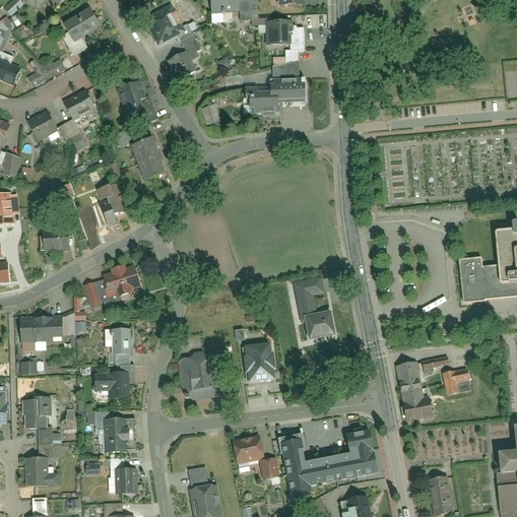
[(8,0),(0,8),(8,16),(20,4),(15,0),(8,0)]
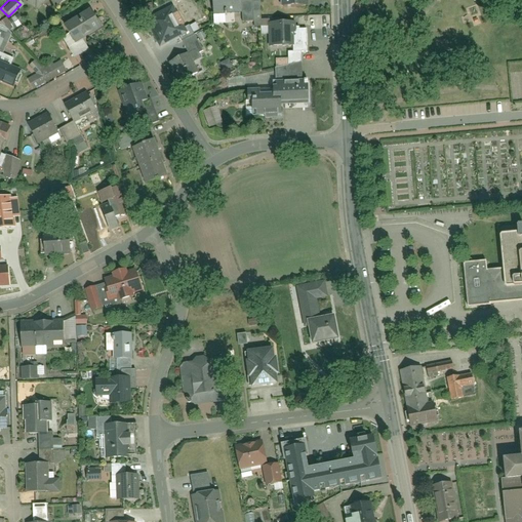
[(23,0),(24,1),(31,9),(41,0),(23,0)]
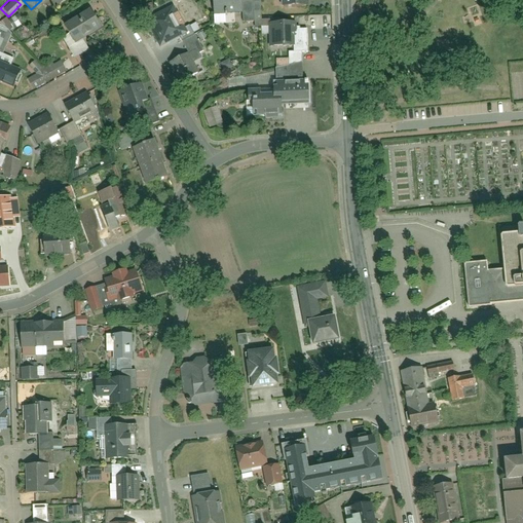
[(210,0),(212,13),(236,11),(235,0),(210,0)]
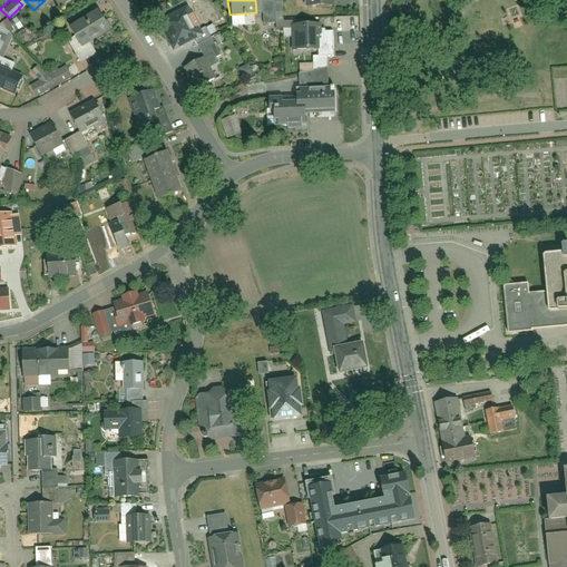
[(181,3),(155,18),(170,47),(197,31),(181,3)]
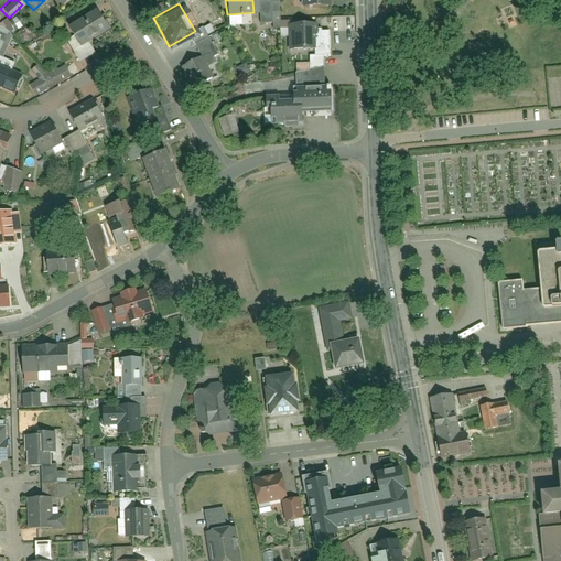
[(94,10),(64,28),(69,36),(77,49),(86,42),(106,30),(94,10)]
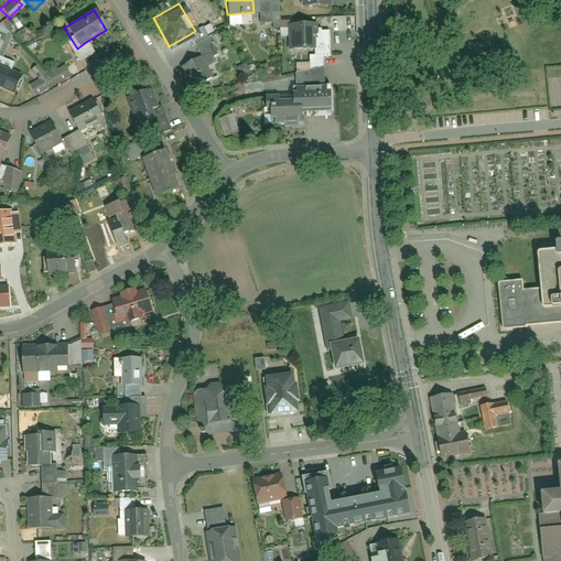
[(315,23),(288,24),(288,49),(315,47),(315,23)]
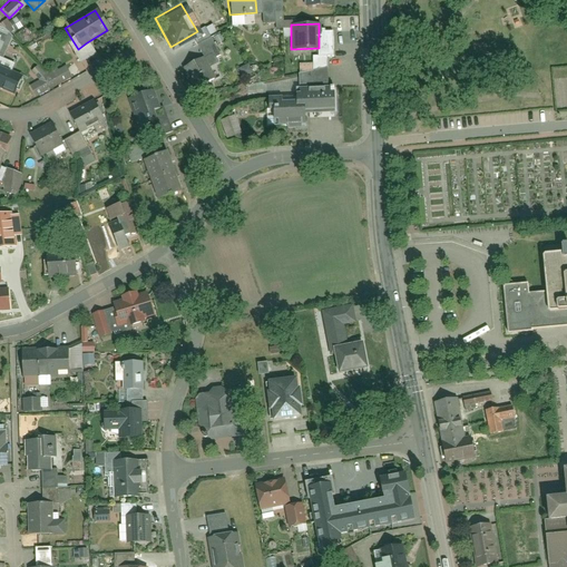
[(10,30),(0,25),(0,52),(10,30)]
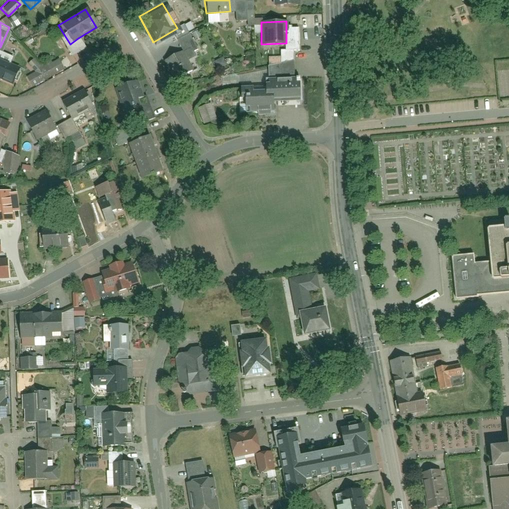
[(63,33),(57,37),(68,54),(82,45),(78,38),(70,44),(63,33)]
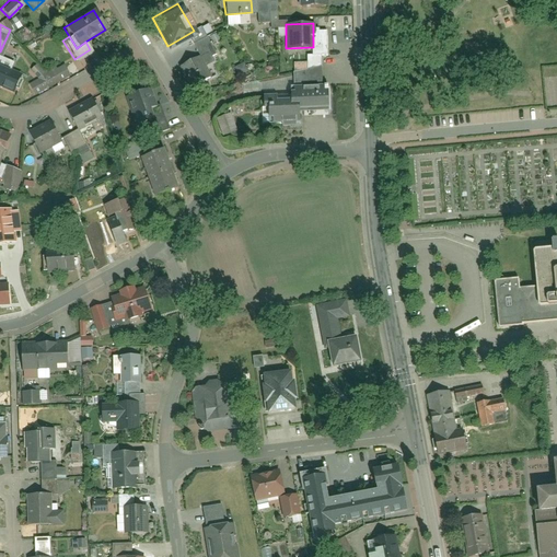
[(204,50),(176,66),(186,85),(209,73),(204,62),(209,60),(204,50)]
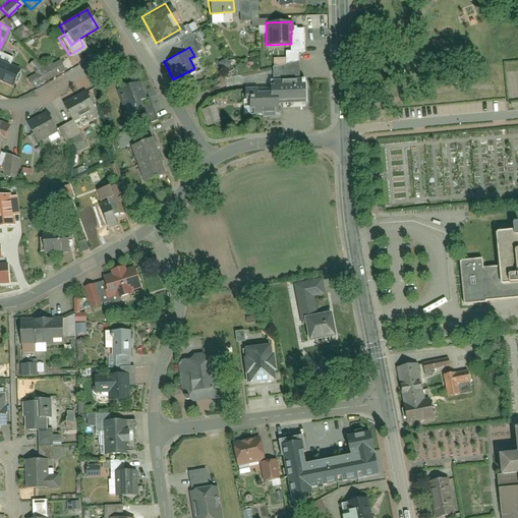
[(219,67),(227,64),(224,57),(216,60),(219,67)]
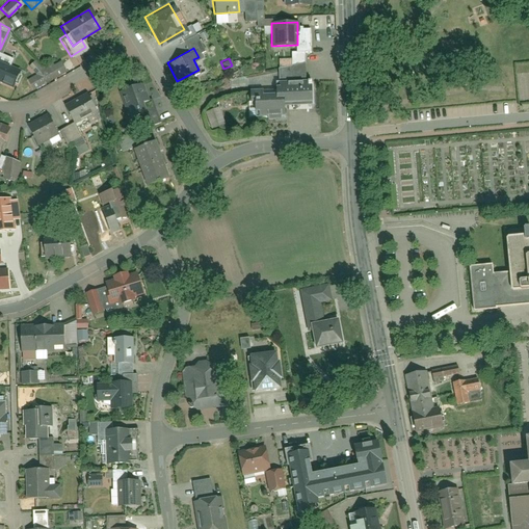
[(58,59),(41,70),(32,59),(26,64),(33,74),(25,79),(31,89),(64,71),(58,59)]
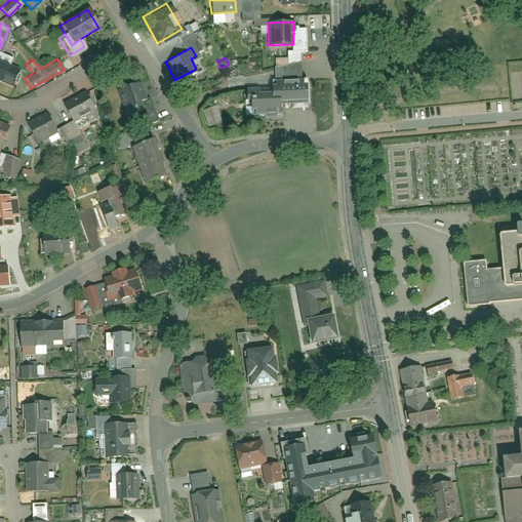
[(0,81),(13,87),(21,71),(0,61),(0,81)]
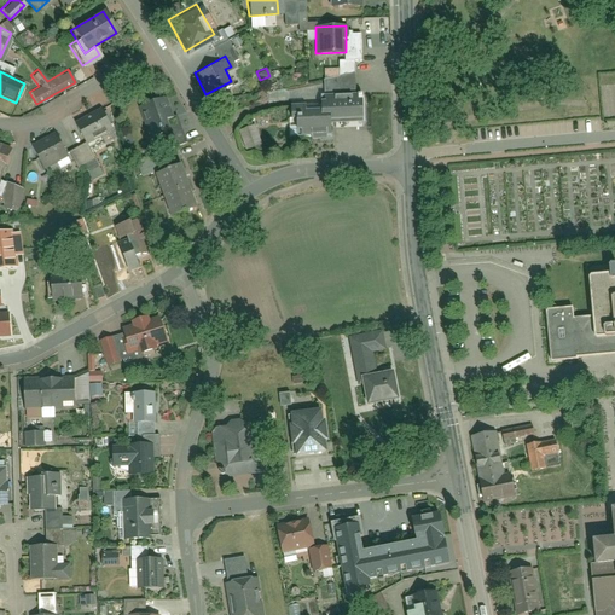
[(265,98),(301,96),(301,87),(265,90),(265,98)]
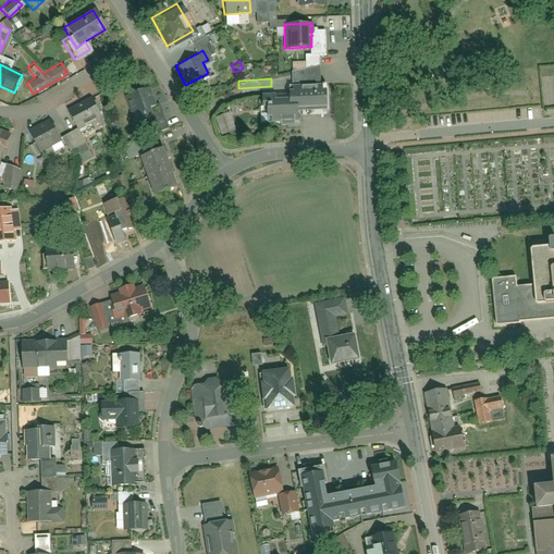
[(147,87),(122,97),(134,127),(152,121),(147,108),(154,106),(147,87)]
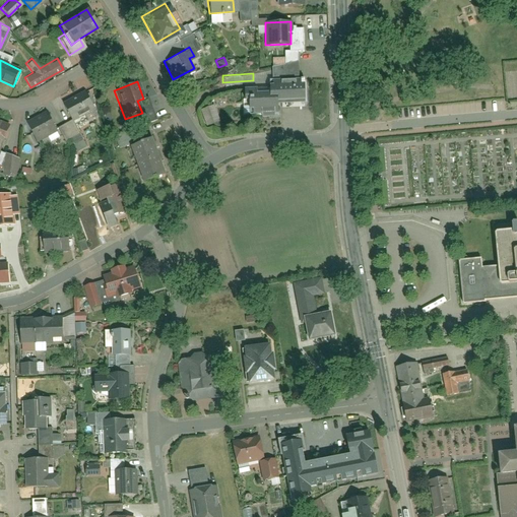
[(300,82),(240,87),(242,117),(276,114),(275,104),(302,101),(300,82)]
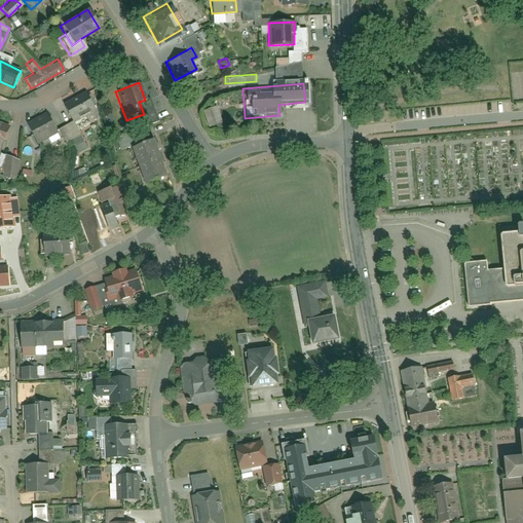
[(85,91),(62,103),(71,121),(94,111),(85,91)]
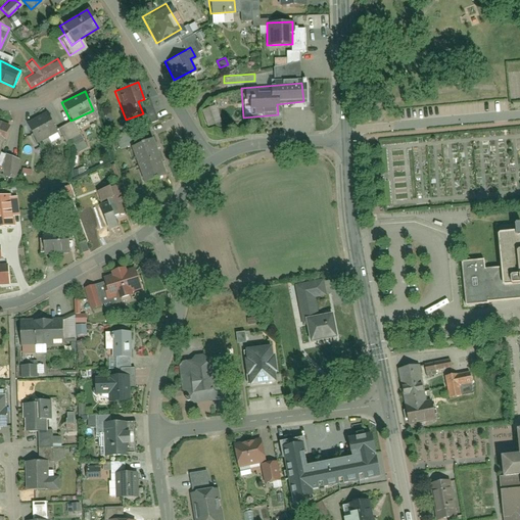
[(198,108),(204,125),(218,121),(213,103),(198,108)]
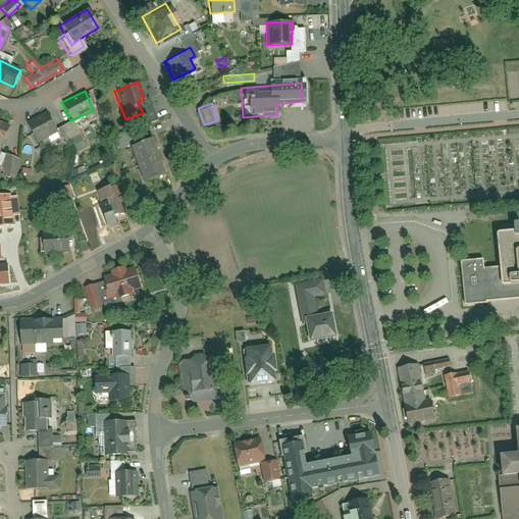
[(42,112),(22,122),(33,142),(52,133),(42,112)]
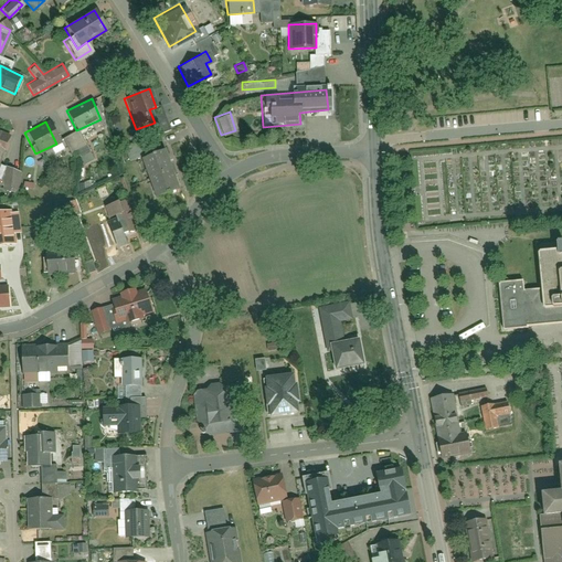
[(74,130),(60,139),(69,152),(74,149),(83,145),(74,130)]
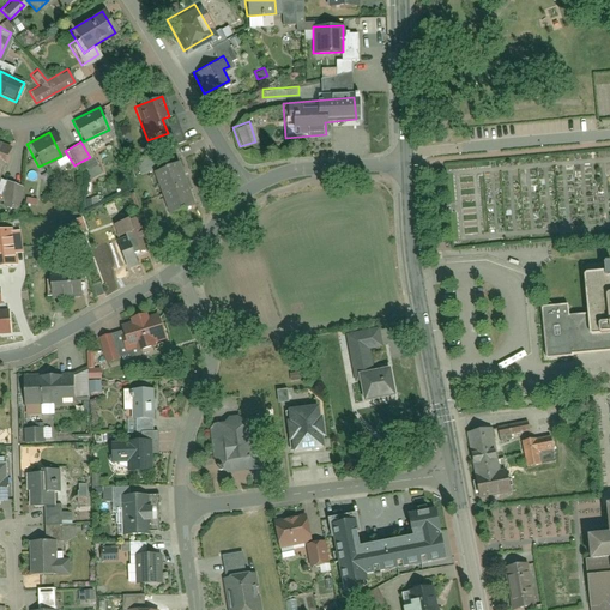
[(156,151),(131,158),(137,175),(161,168),(156,151)]
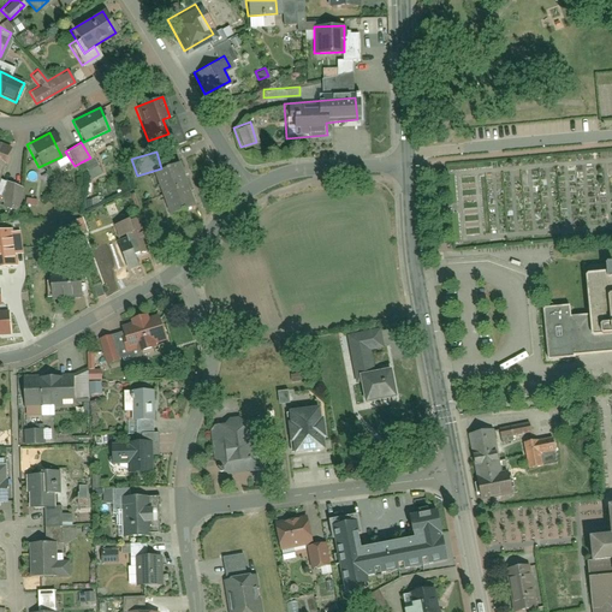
[(99,173),(90,158),(81,162),(90,178),(99,173)]
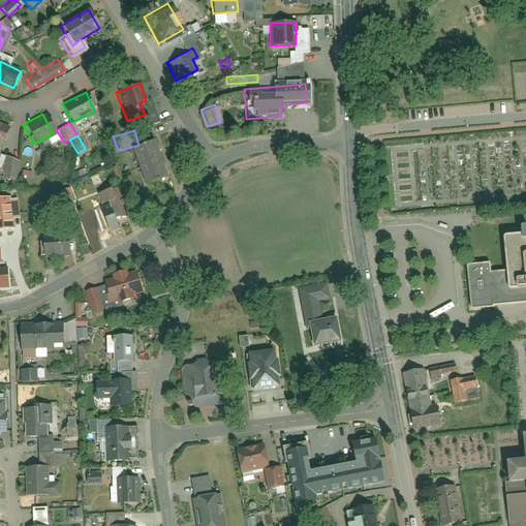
[(166,179),(153,140),(129,148),(143,187),(166,179)]
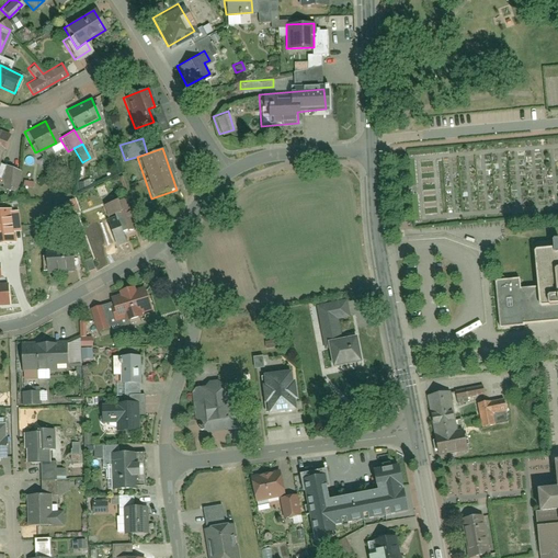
[(16,192),(18,170),(2,164),(2,167),(0,166),(0,157),(2,152),(0,151),(0,182),(0,190),(16,192)]
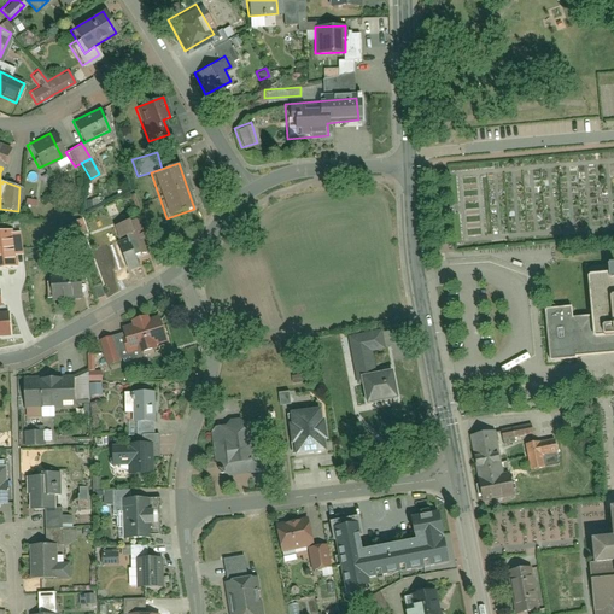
[(148,251),(136,218),(121,224),(133,257),(148,251)]
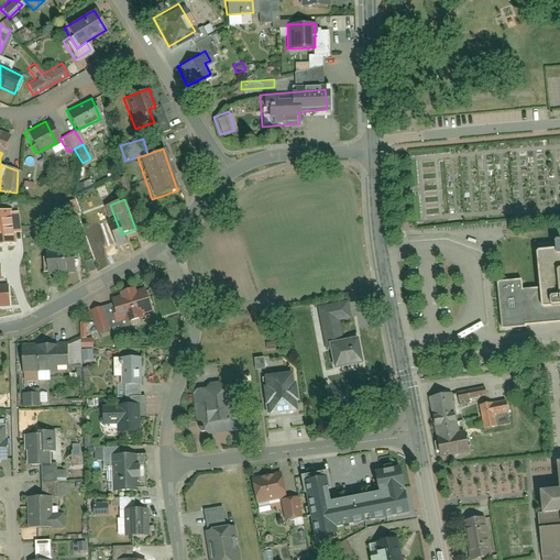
[(8,206),(0,206),(0,241),(13,240),(12,231),(20,230),(17,207),(8,208),(8,206)]
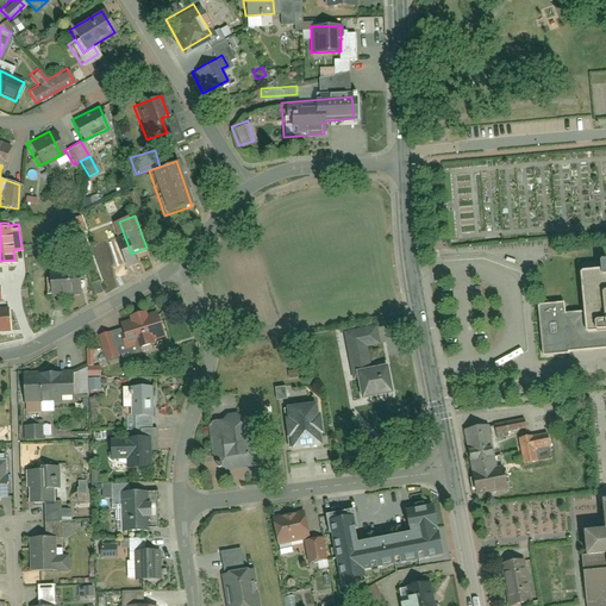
[(123,235),(94,244),(102,273),(132,263),(123,235)]
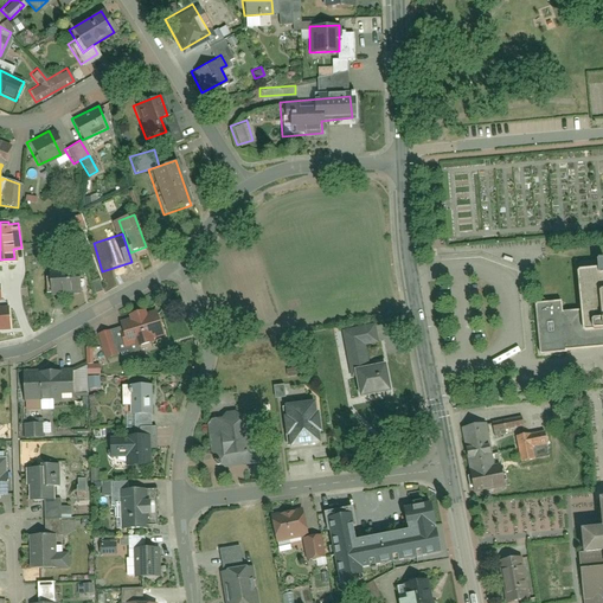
[(556,301),(530,303),(534,353),(602,346),(602,274),(600,275),(598,262),(591,263),(591,270),(571,273),(575,310),(557,312),(556,301)]
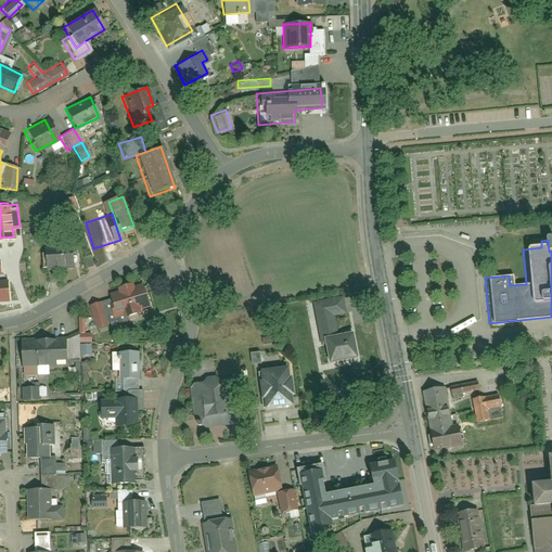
[(65,244),(38,246),(38,265),(66,264),(65,244)]
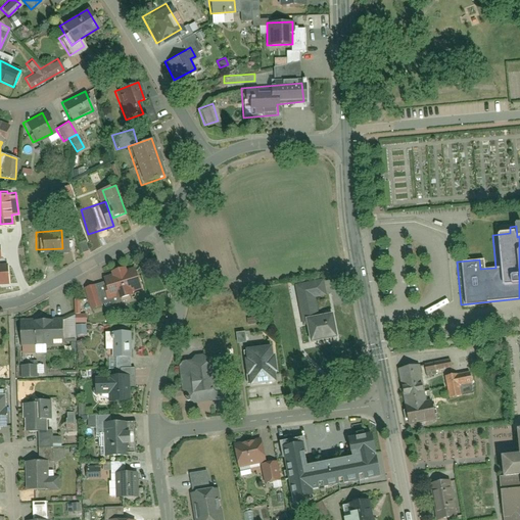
[(122,264),(106,269),(108,273),(99,275),(100,278),(82,284),(89,308),(117,298),(116,293),(139,287),(132,266),(123,268),(122,264)]
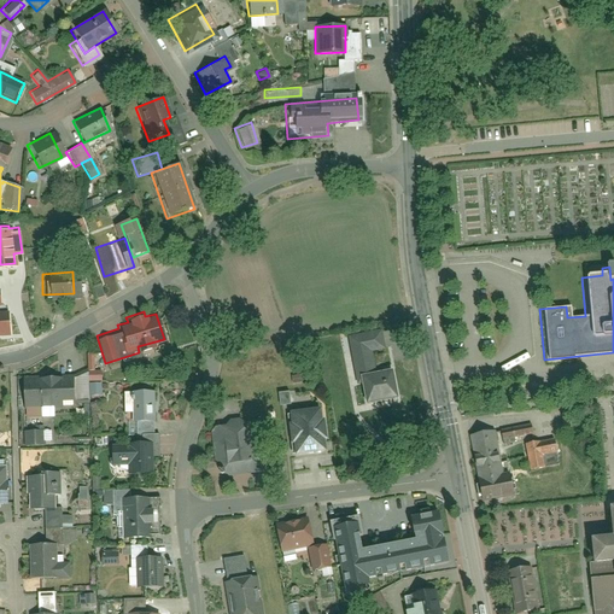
[(362,373),(376,370),(372,348),(385,345),(381,326),(348,332),(357,381),(363,380),(362,373)]
